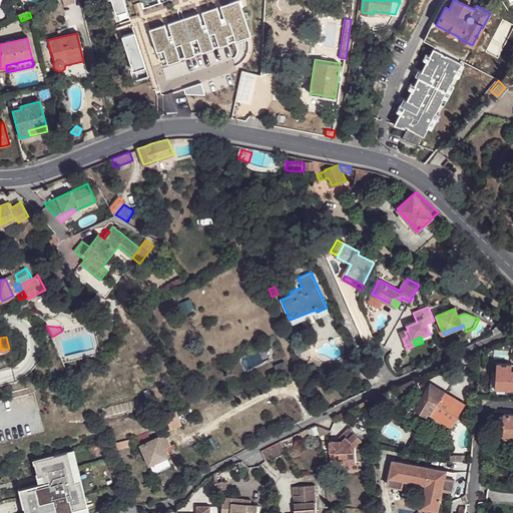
[(308,349),(304,341),(295,344),(298,353),(308,349)]
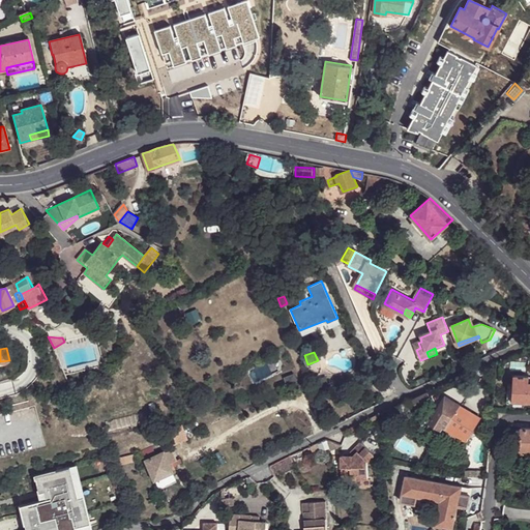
[(512,401),(524,402),(529,402),(529,382),(528,382),(528,377),(513,376),(513,384),(512,401)]
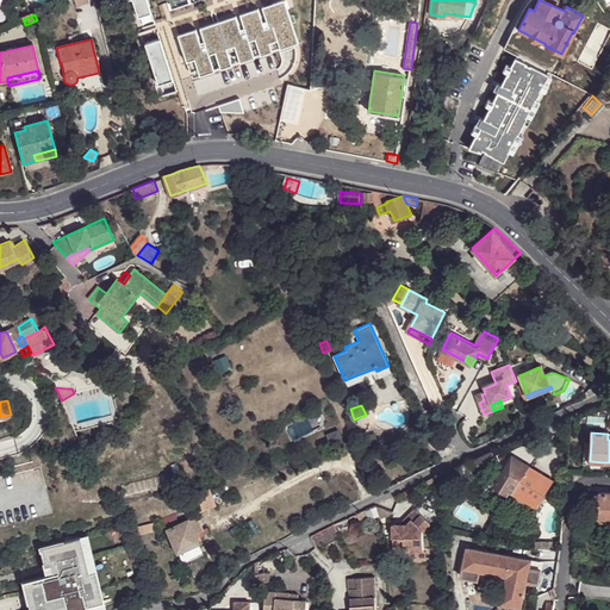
[(603,466),(603,462),(590,461),(591,442),(585,442),(584,465),(603,466)]
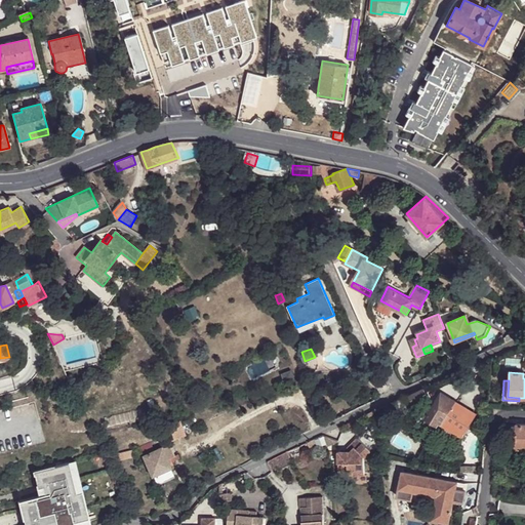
[(423,389),(409,395),(414,405),(425,401),(423,400),(428,398),(423,389)]
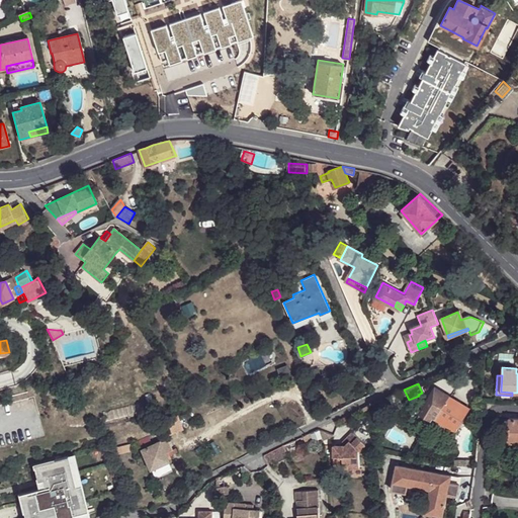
[(433,417),(437,419),(455,430),(469,409),(450,398),(444,394),(436,389),(421,413),(431,420),(433,417)]
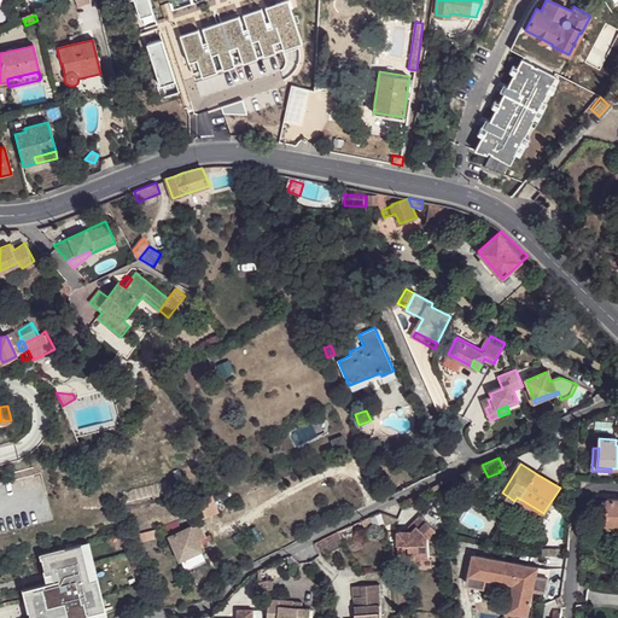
[(436,493),(444,488),(444,483),(433,488),(436,493)]
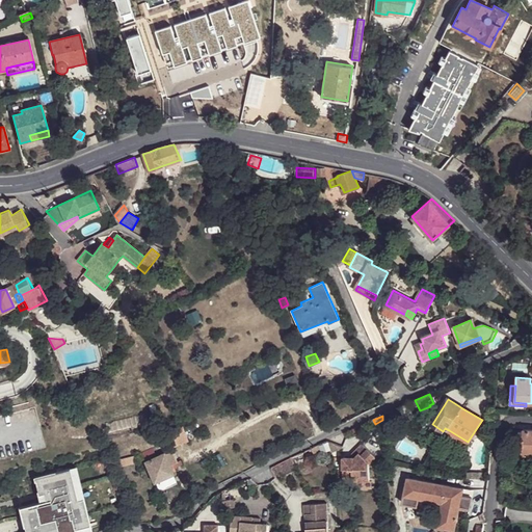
[(171,447),(179,444),(186,441),(180,426),(175,427),(164,429),(171,447)]
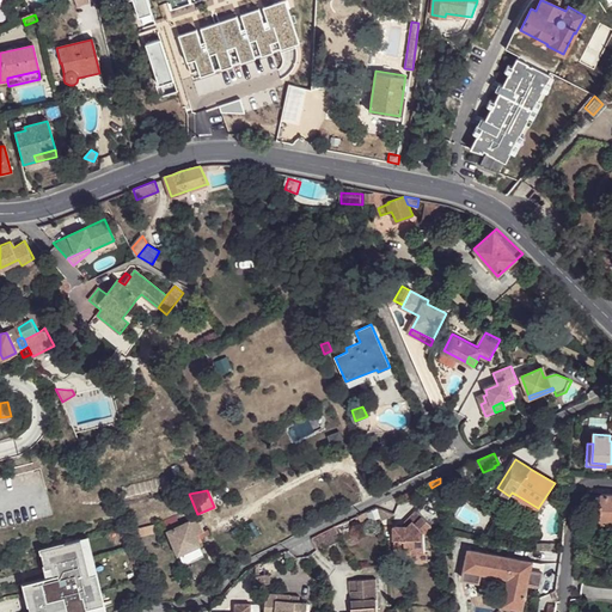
[(611,494),(601,494),(601,496),(601,499),(601,507),(601,521),(611,521),(611,494)]
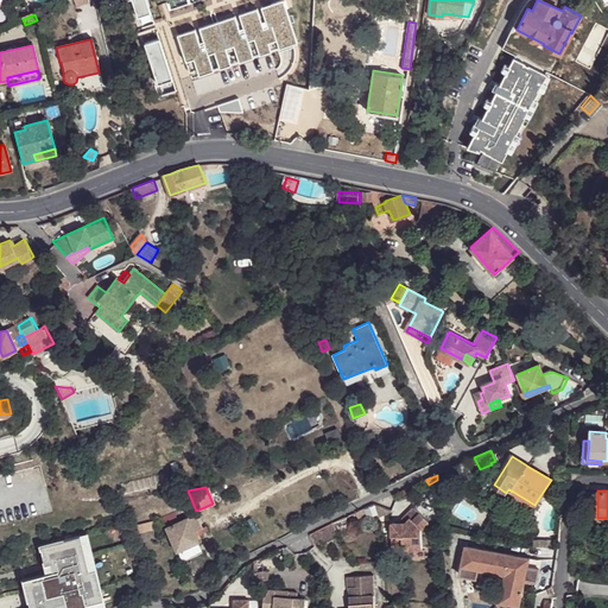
[(586,502),(597,504),(597,495),(597,493),(589,492),(589,496),(586,496),(586,502)]
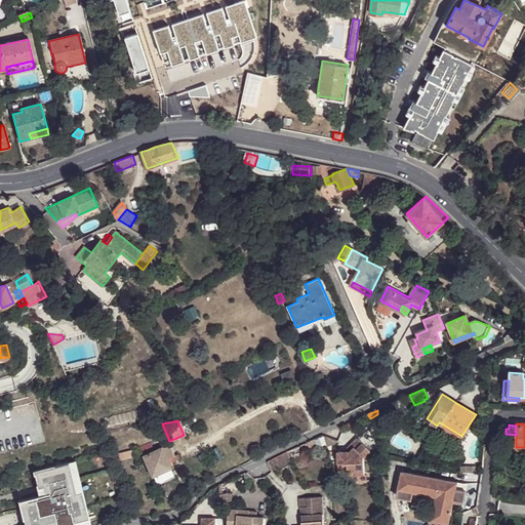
[(325,435),(310,442),(313,449),(328,442),(325,435)]
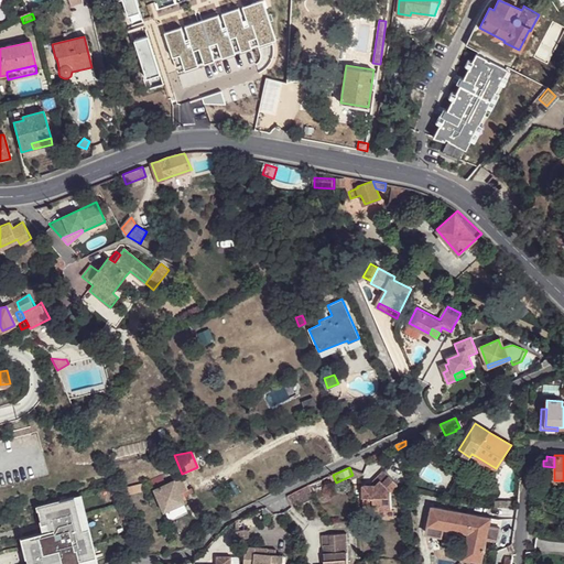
[(386,470),(379,477),(382,479),(377,485),(371,485),(365,485),(366,510),(375,510),(375,508),(393,508),(392,490),(399,484),(386,470)]
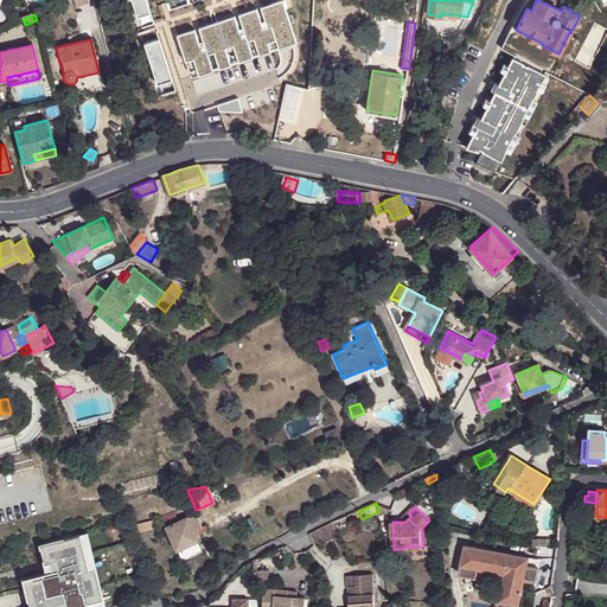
[(195,515),(187,518),(191,526),(198,523),(195,515)]
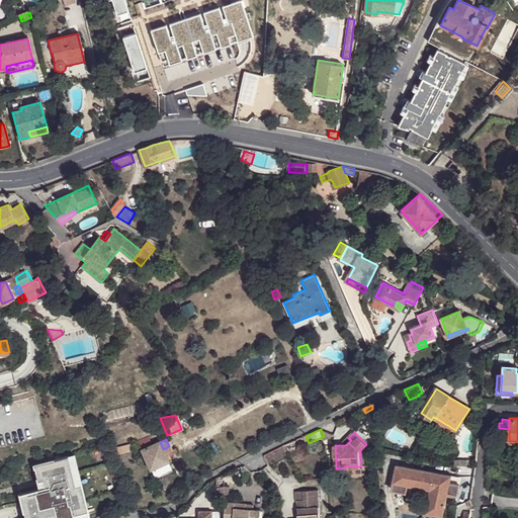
[(163,449),(160,442),(155,444),(146,449),(143,450),(152,468),(169,460),(163,449)]
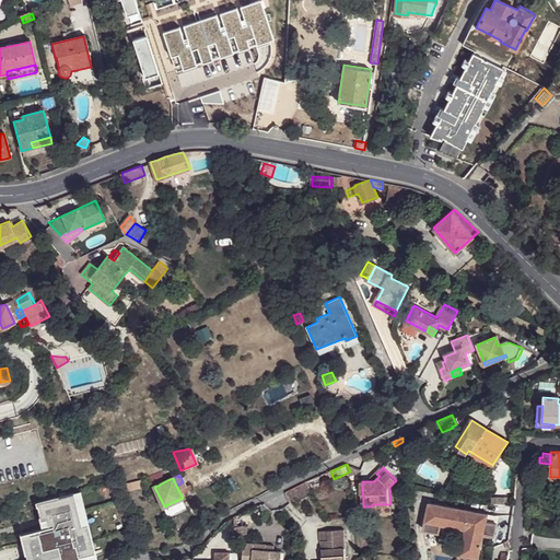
[(126,483),(128,491),(144,488),(143,480),(126,483)]
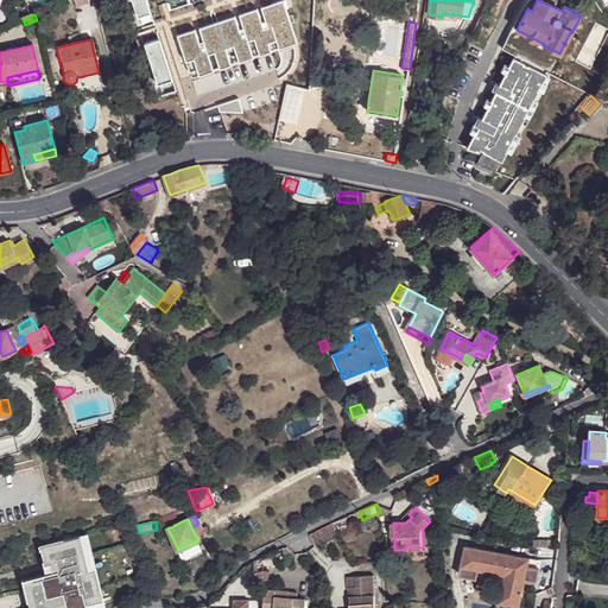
[(317,543),(339,533),(334,524),(314,533),(316,539),(317,543)]
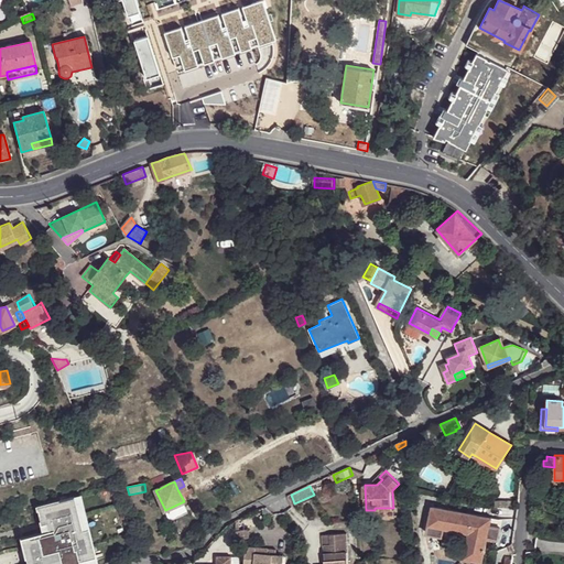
[(79,497),(74,499),(82,531),(88,530),(79,497)]
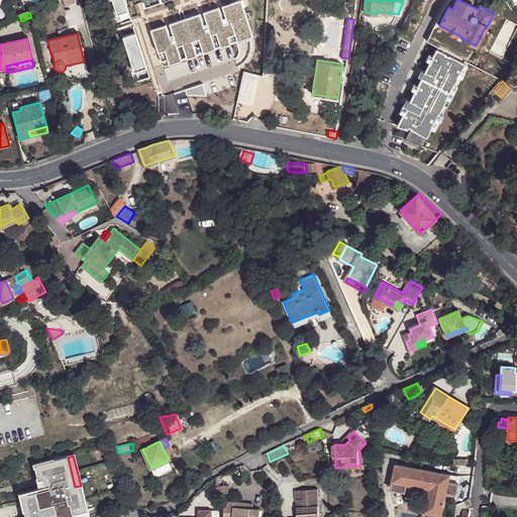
[(55,460),(33,466),(37,482),(42,480),(44,488),(39,489),(19,494),(24,516),(73,516),(73,514),(87,511),(81,486),(75,487),(68,457),(61,459),(55,460)]
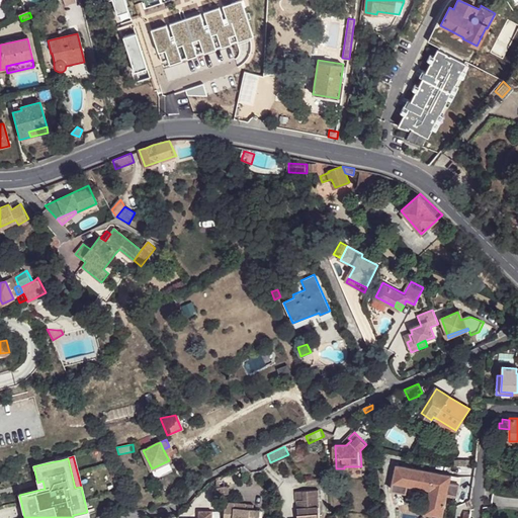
[(449,493),(451,483),(452,476),(399,465),(394,490),(408,493),(409,486),(432,490),(430,497),(427,513),(444,516),(449,493)]
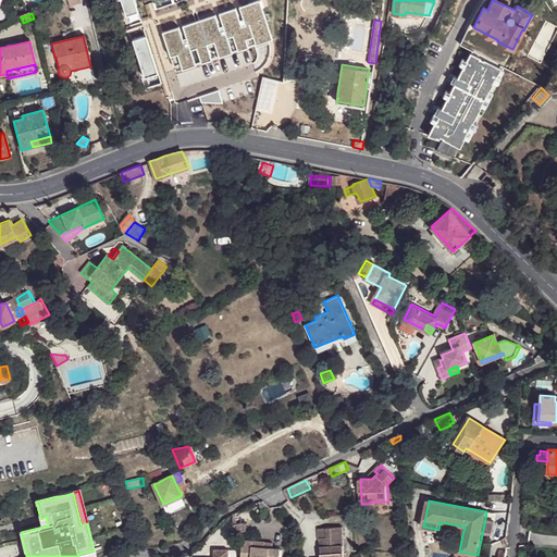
[(495,521),(485,519),(483,530),(493,532),(495,521)]
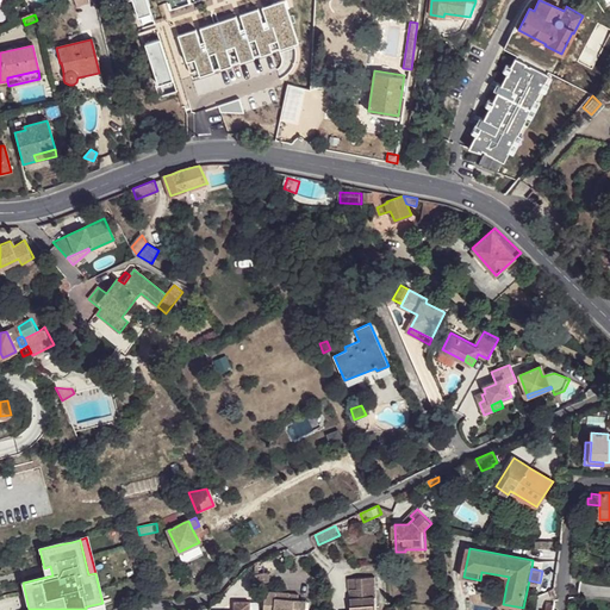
[(502,584),(506,585),(509,577),(481,572),(480,580),(502,584)]
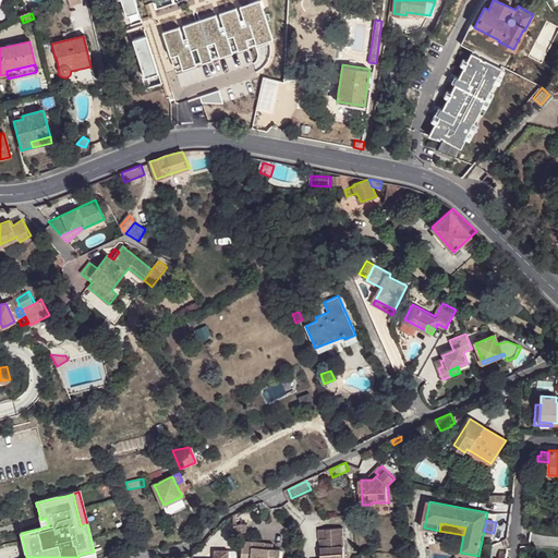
[(320,528),(323,553),(341,552),(340,526),(320,528)]
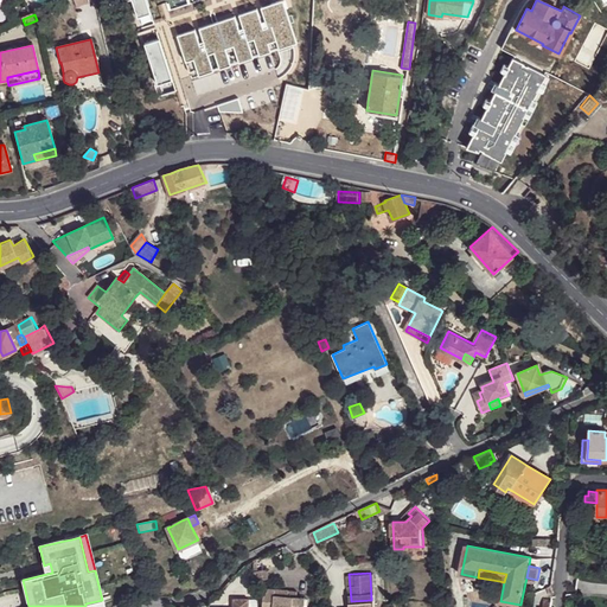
[(266,588),(262,606),(302,606),(304,599),(287,596),(288,590),(266,588)]
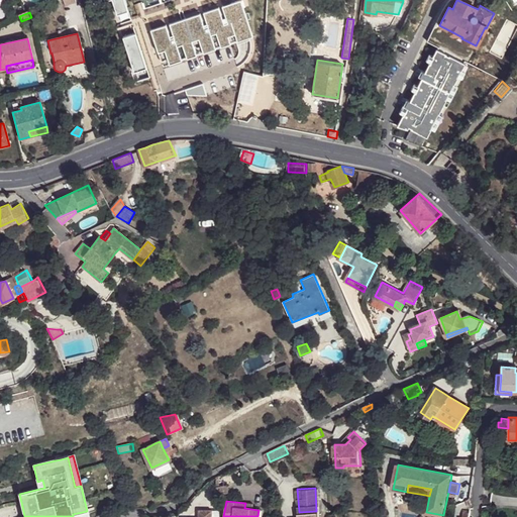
[(214,516),(215,507),(202,506),(201,516),(187,515),(187,516),(214,516)]
